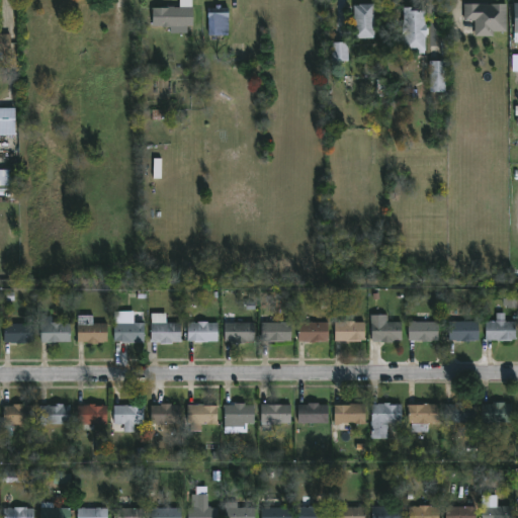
[(193,0),(193,7),(195,7),(195,26),(189,26),(189,32),(172,32),(172,26),(155,26),(155,8),(166,8),(166,6),(181,7),(181,0),(193,0)]
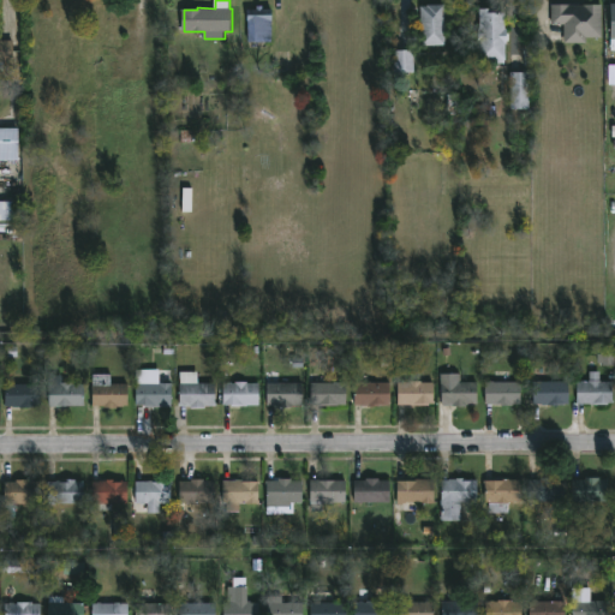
[(447,45),(423,46),(422,5),(446,5),(447,45)]
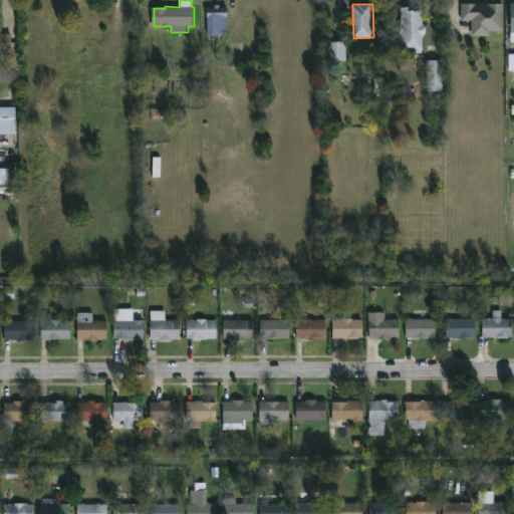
[(505,4),(505,31),(491,31),(491,36),(473,36),(473,20),(462,20),(462,4),(505,4)]
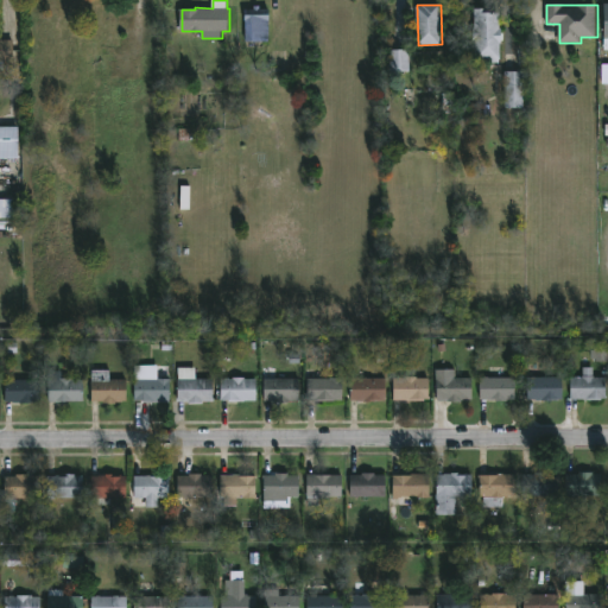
[(261,6),(261,10),(270,10),(270,42),(246,42),(246,10),(255,10),(255,6),(261,6)]
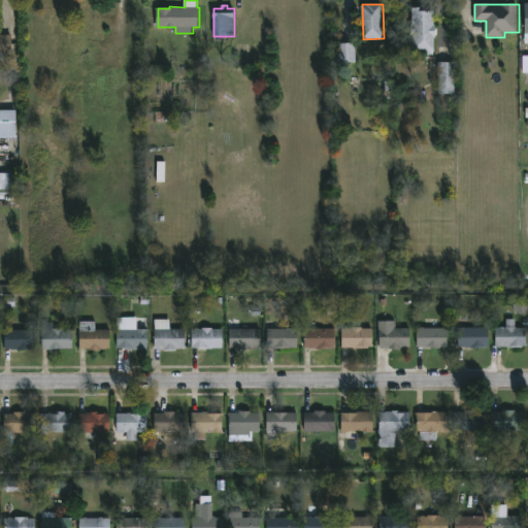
[(427,7),(427,10),(435,10),(435,25),(437,25),(437,37),(435,37),(435,55),(414,55),(414,7),(427,7)]
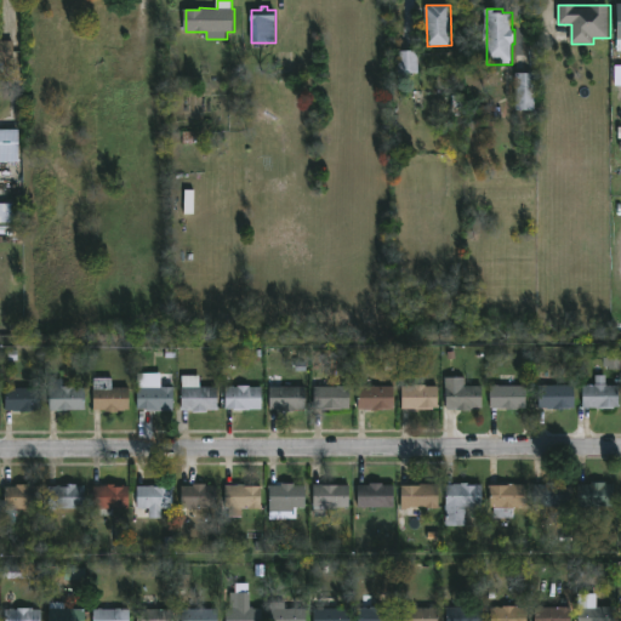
[(0,41),(13,41),(13,63),(5,63),(5,73),(0,73),(0,41)]
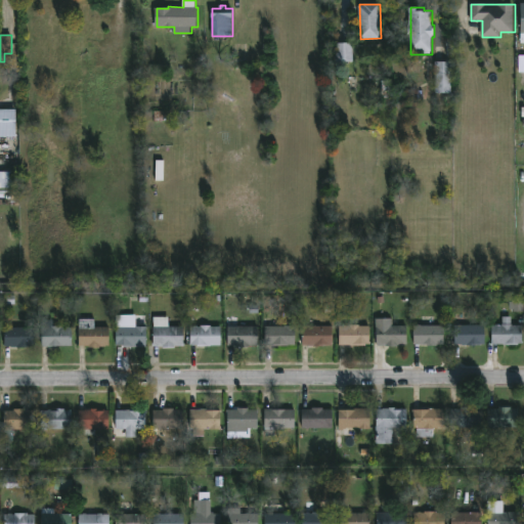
[(355,61),(337,61),(336,43),(354,42),(355,61)]
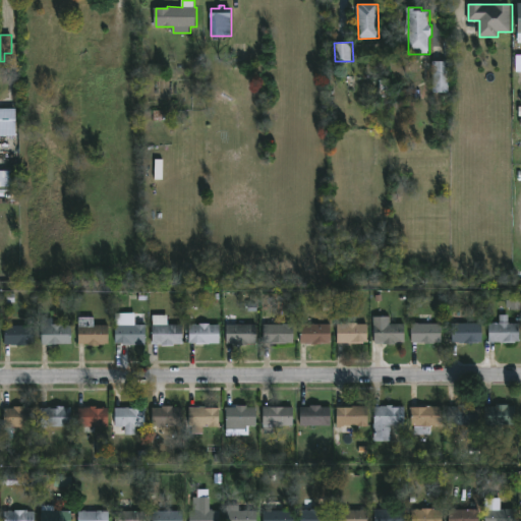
[(450,93),(435,93),(433,61),(450,61),(450,93)]
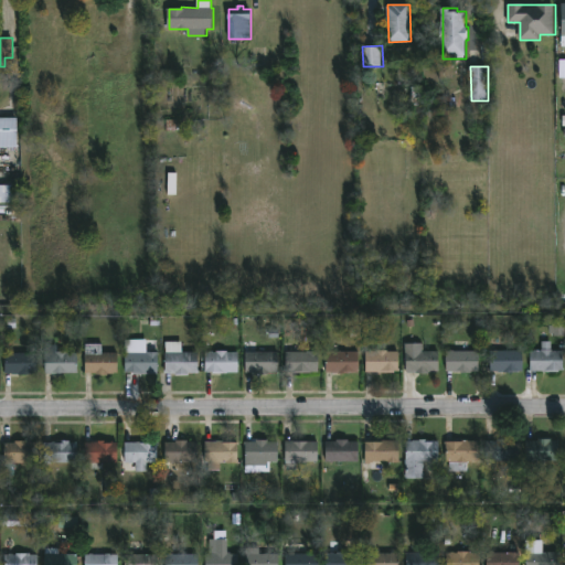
[(19,148),(0,148),(0,118),(19,118),(19,148)]
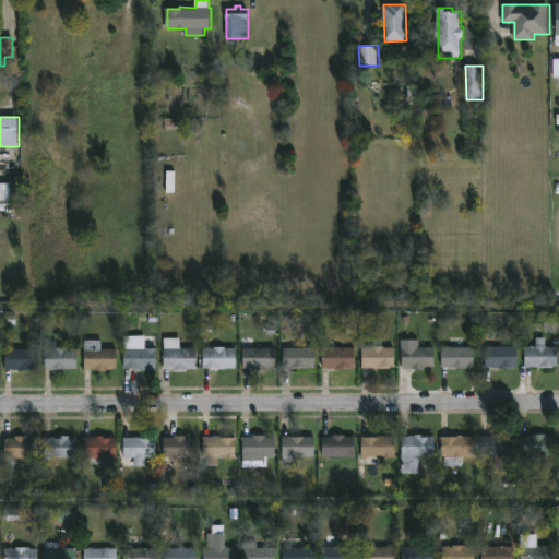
[(15,201),(0,201),(0,183),(15,183),(15,201)]
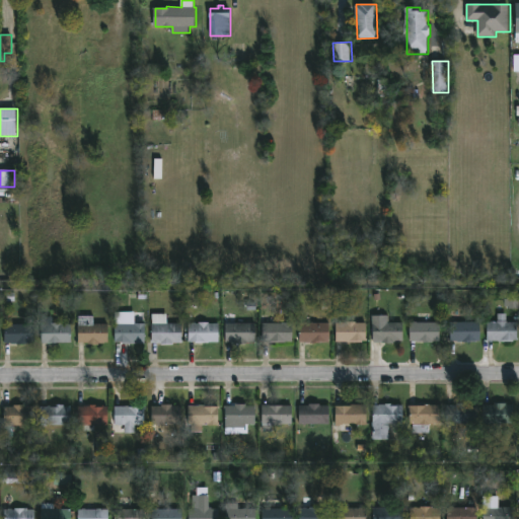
[(518,308),(518,297),(504,297),(504,308),(518,308)]
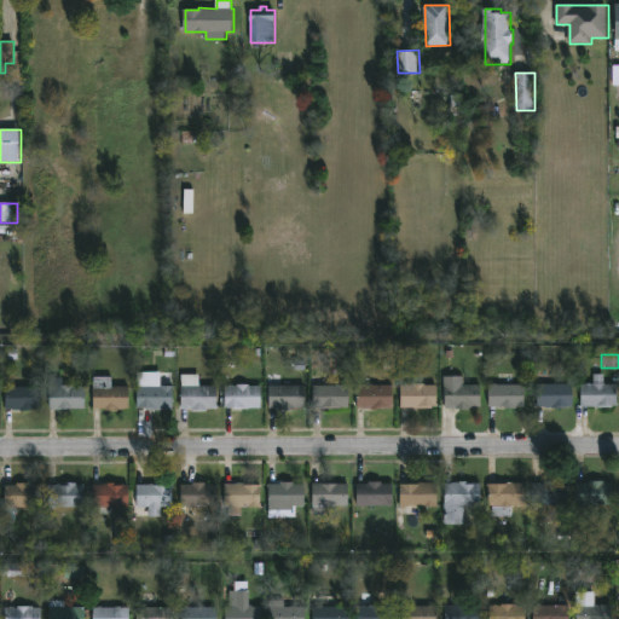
[(276,371),(276,377),(282,377),(282,386),(307,385),(307,409),(295,409),(295,410),(270,409),(270,371),(276,371)]
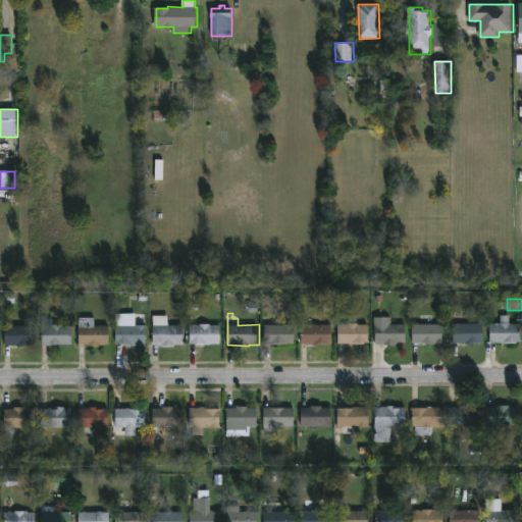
[(169,316),(169,326),(185,326),(185,346),(163,348),(163,345),(154,345),(154,316),(169,316)]
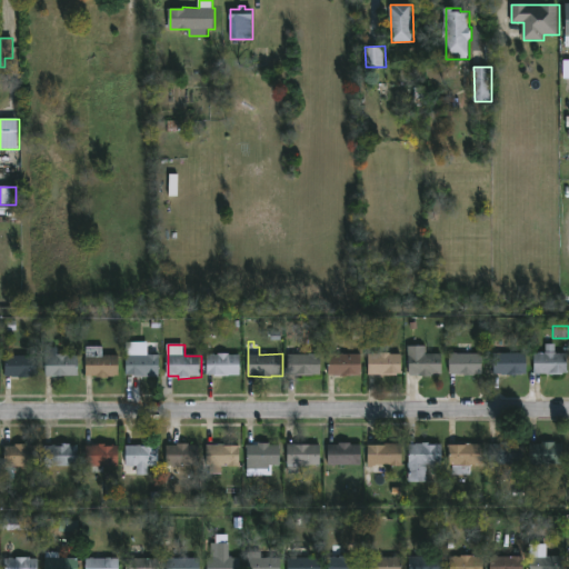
[(556,345),(557,352),(558,353),(568,353),(568,375),(536,375),(536,353),(547,353),(547,345),(556,345)]
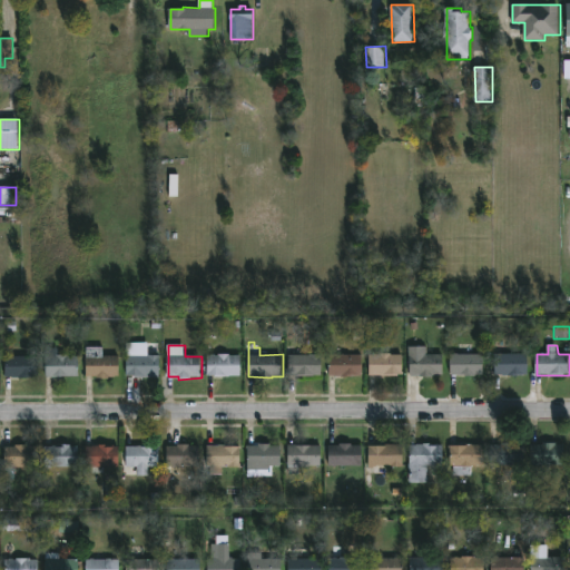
[(58,347),(59,355),(79,356),(79,377),(47,377),(47,349),(58,347)]
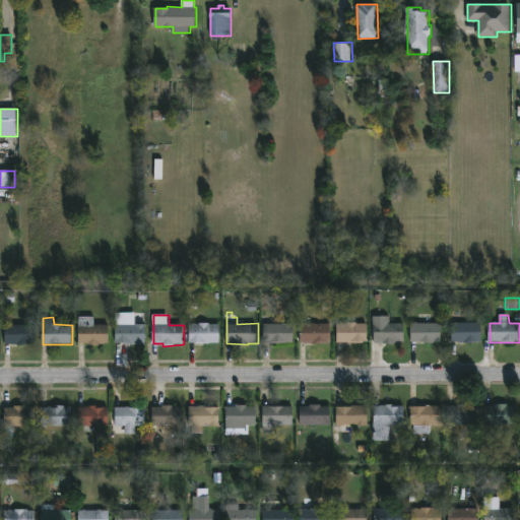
[(95,317),(95,325),(110,325),(110,343),(102,344),(102,346),(89,346),(89,343),(79,344),(79,317),(95,317)]
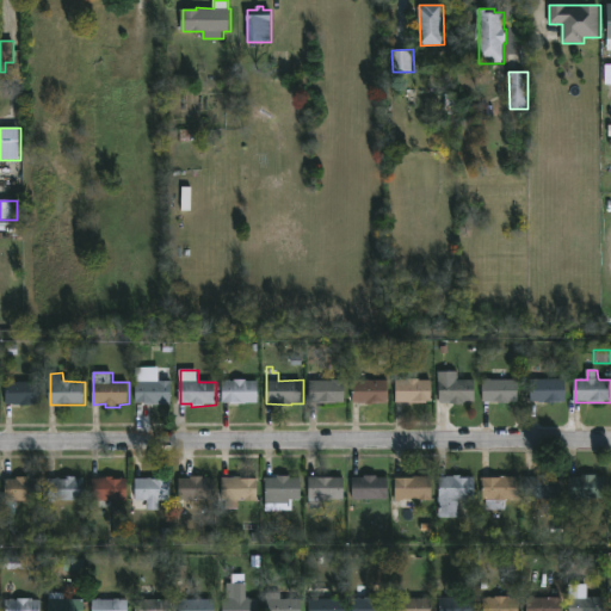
[(458,372),(458,381),(476,381),(476,403),(466,403),(466,405),(439,403),(439,372),(458,372)]
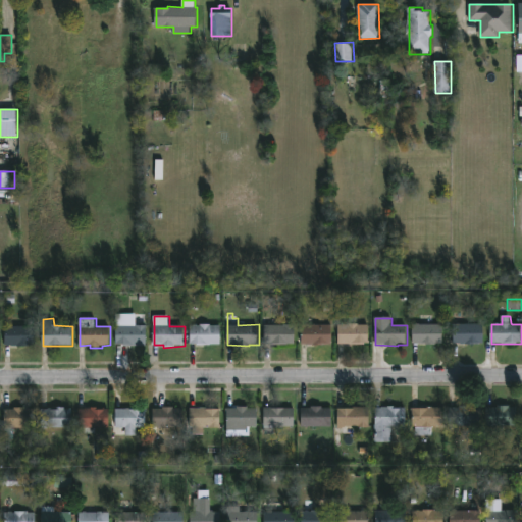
[(212,324),(212,326),(222,326),(222,345),(191,346),(191,325),(212,324)]
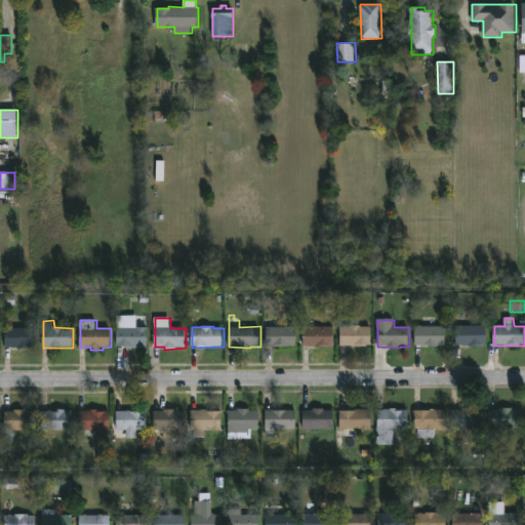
[(312,326),(334,327),(334,347),(305,347),(305,327),(312,326)]
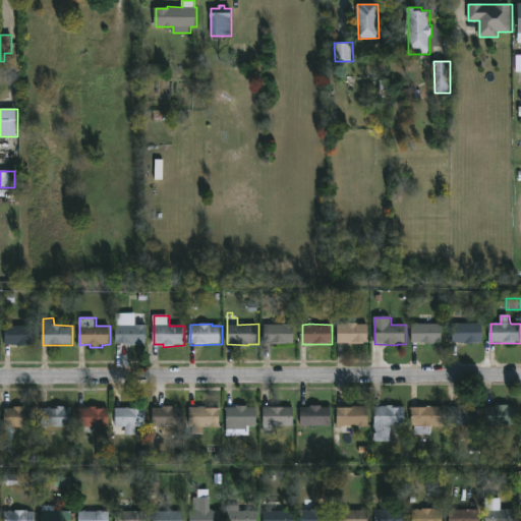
[(359,324),(369,325),(368,343),(339,343),(339,325),(359,324)]
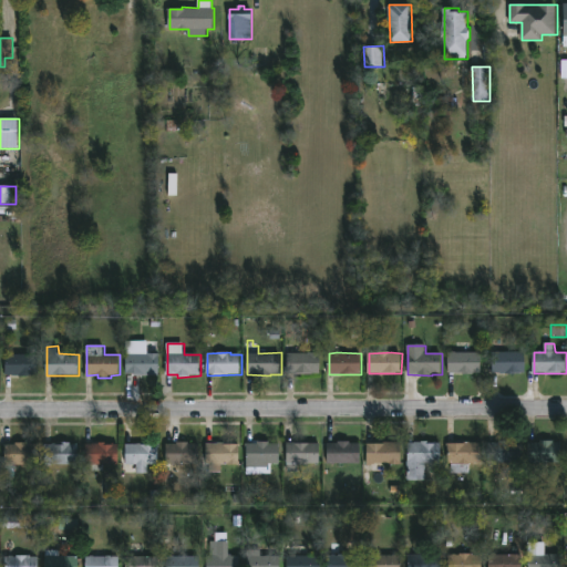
[(457,352),(483,353),(483,373),(463,374),(463,373),(449,373),(450,353),(457,352)]
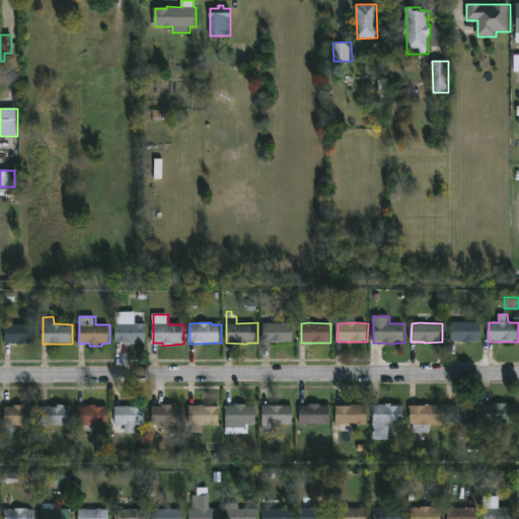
[(458,322),(482,322),(482,341),(478,341),(477,344),(452,342),(452,322),(458,322)]
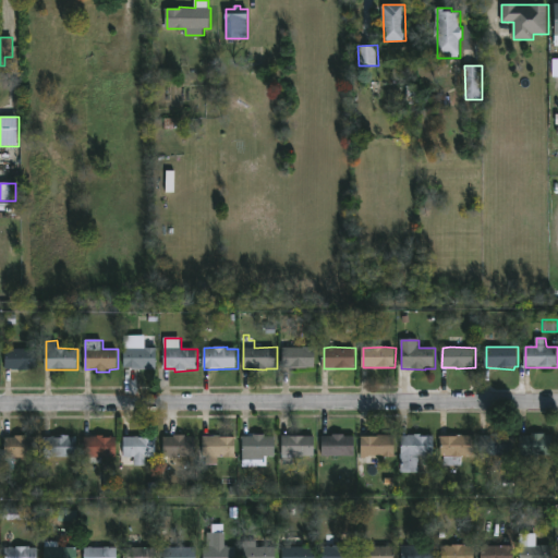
[(13,348),(37,349),(37,370),(5,370),(5,349),(13,348)]
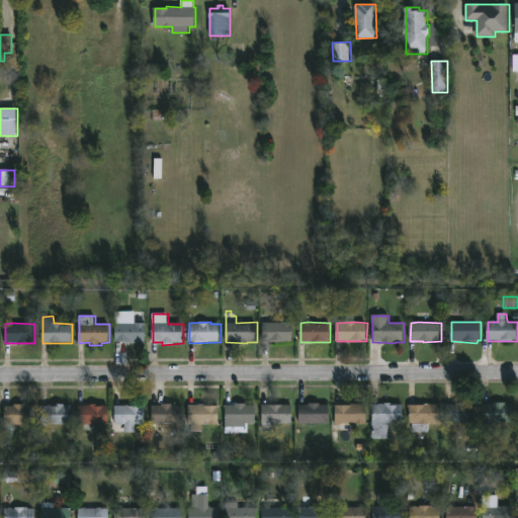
[(123,323),(147,324),(146,343),(116,341),(116,324),(123,323)]
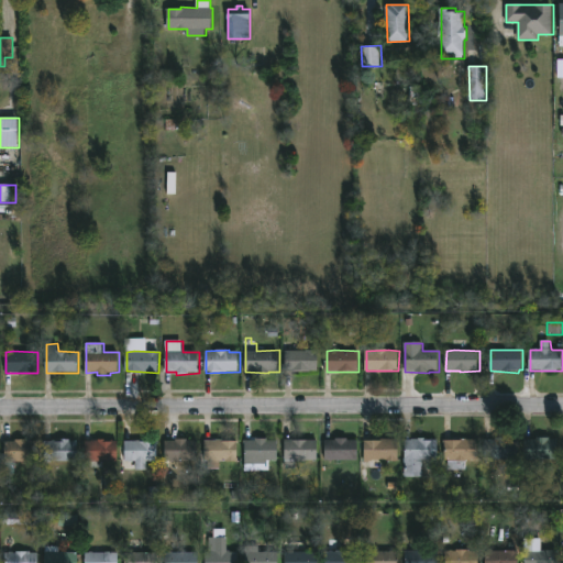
[(311,372),(286,372),(286,351),(320,351),(320,372),(311,372)]
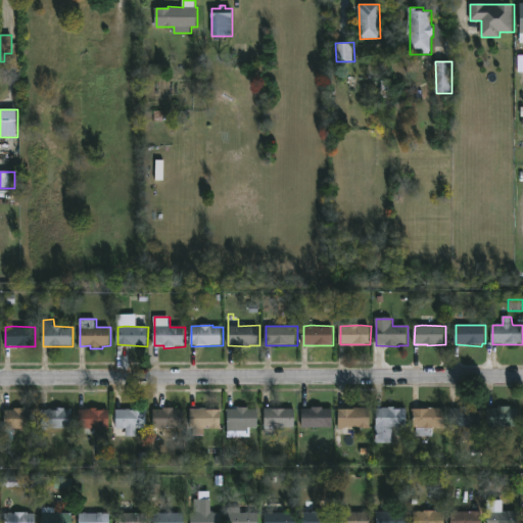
[(472,407),(472,409),(481,409),(481,428),(452,427),(452,409),(472,407)]
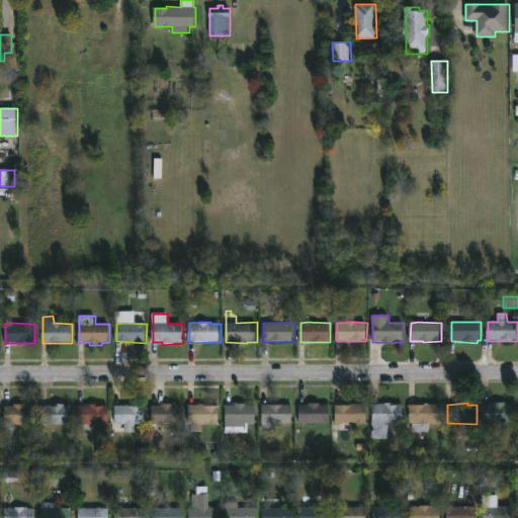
[(514,405),(514,423),(483,422),(483,405),(494,405),(494,403),(514,405)]
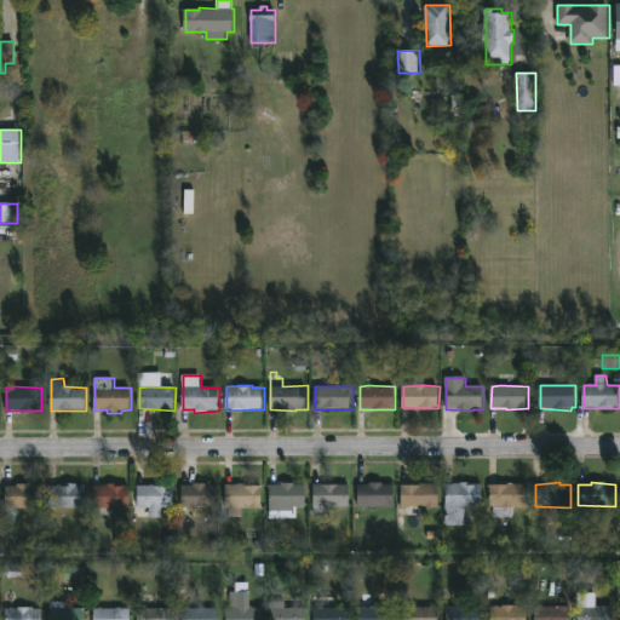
[(296,483),(296,486),(306,486),(306,509),(293,509),(293,518),(273,517),(271,486),(296,483)]
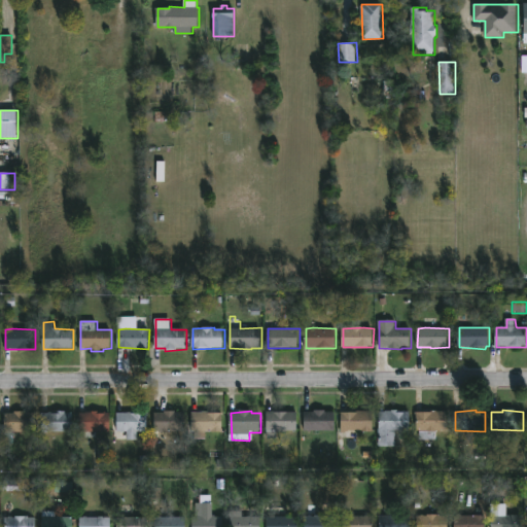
[(326,411),(326,413),(337,413),(337,430),(305,430),(305,412),(326,411)]
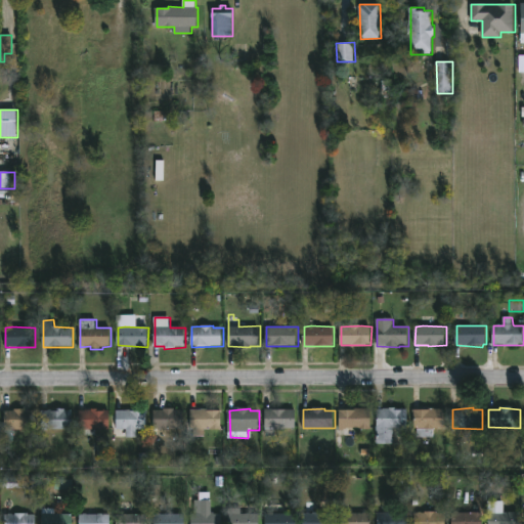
[(399,408),(399,409),(409,409),(408,429),(404,429),(403,443),(395,443),(394,444),(377,444),(378,409),(399,408)]
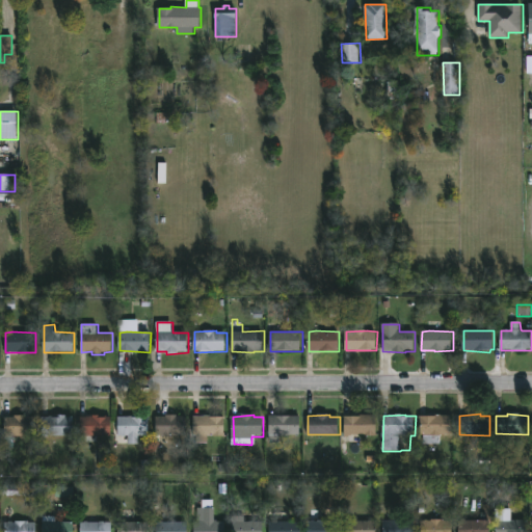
[(442,415),(452,416),(452,434),(443,434),(443,436),(421,435),(422,417),(442,415)]
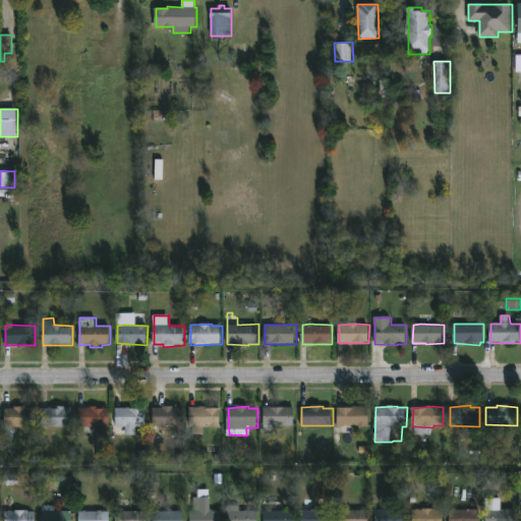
[(36,409),(36,427),(4,427),(5,409),(14,409),(14,407),(36,409)]
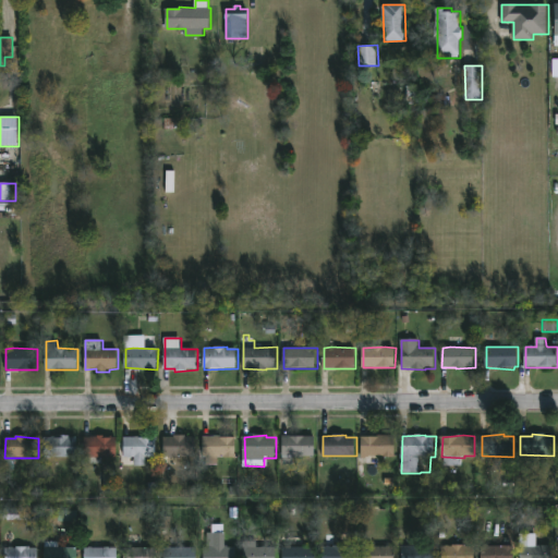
[(70,436),(70,438),(77,438),(77,458),(45,458),(45,438),(70,436)]
